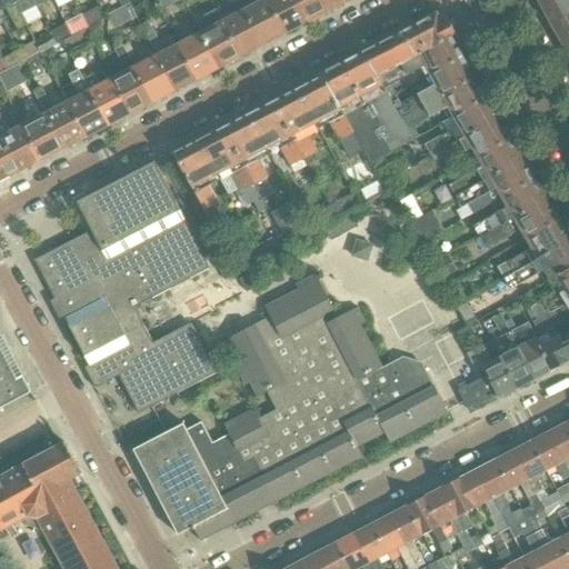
[(20,13),(12,0),(0,0),(0,11),(6,9),(17,31),(26,27),(20,13)]
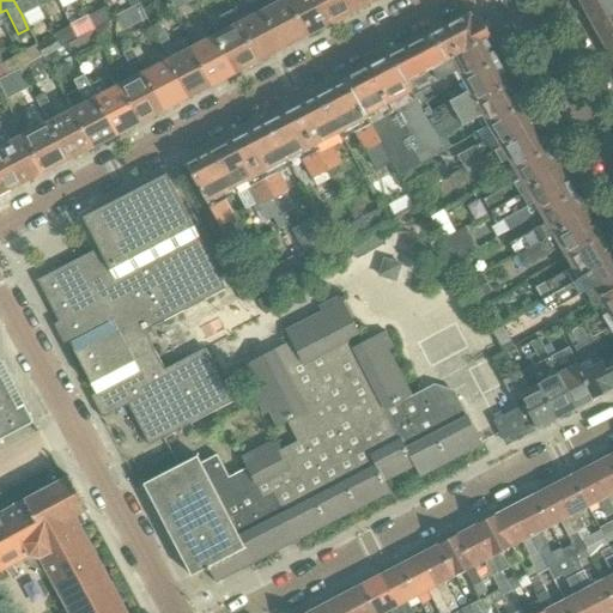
[(35,0),(13,0),(22,14),(38,6),(35,0)]
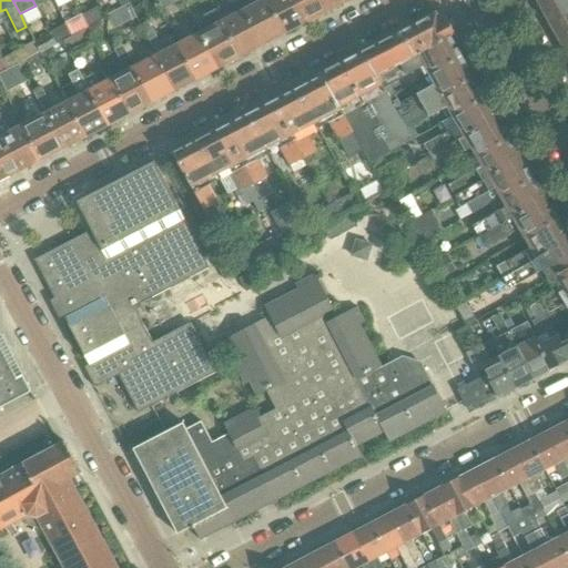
[(154,0),(160,11),(181,0),(154,0)]
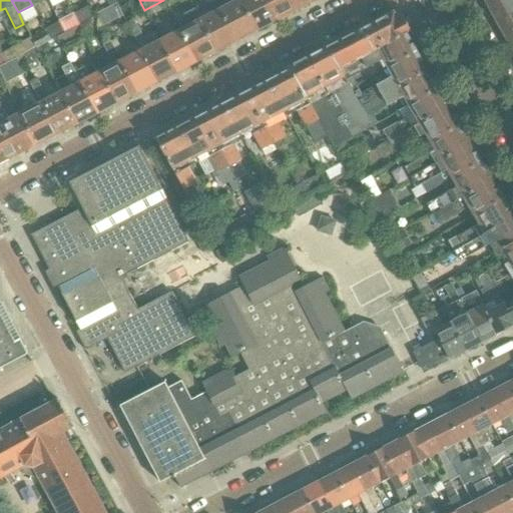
[(179,0),(167,7),(179,30),(196,62),(216,52),(200,20),(189,0),(179,0)]
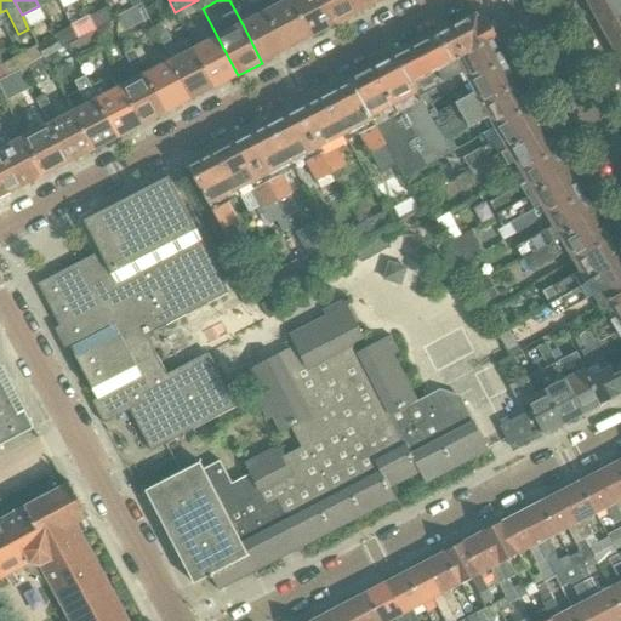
[(291,0),(288,0),(267,11),(286,50),(311,38),(291,0)]
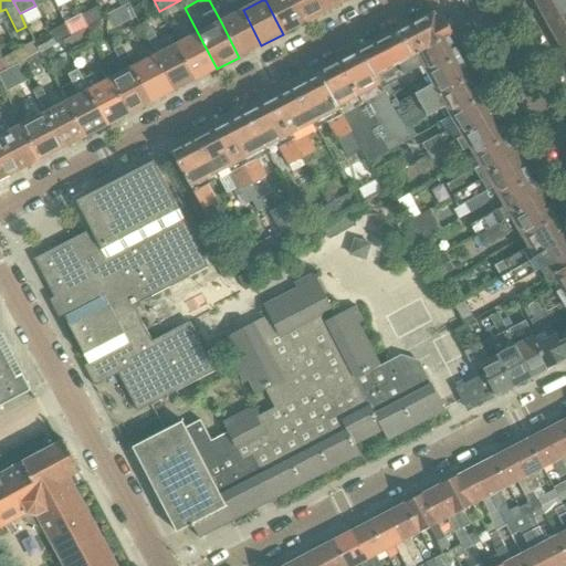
[(293,0),(265,0),(283,34),(305,22),(293,0)]
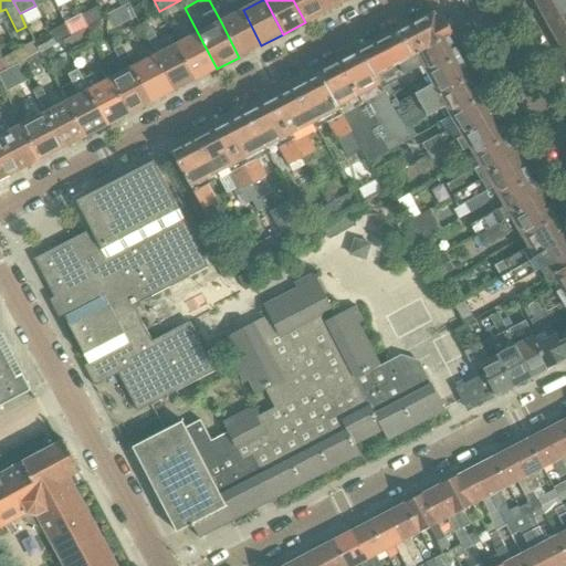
[(321,0),(293,0),(305,22),(327,11),(321,0)]
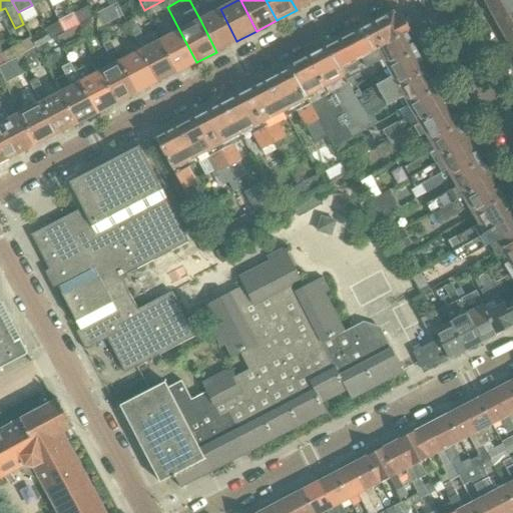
[(291,0),(297,10),(315,0),(291,0)]
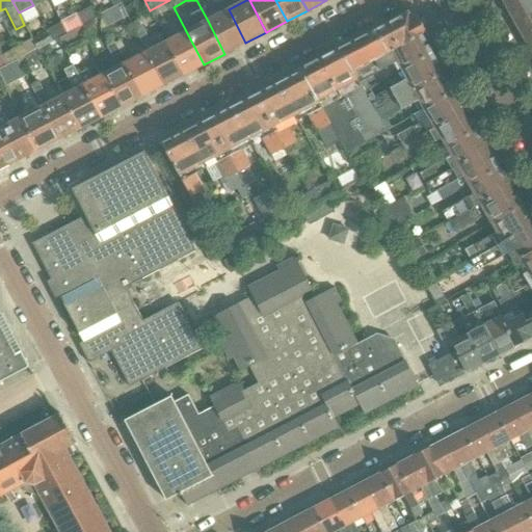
[(531,0),(517,0),(507,6),(516,23),(531,14),(531,0)]
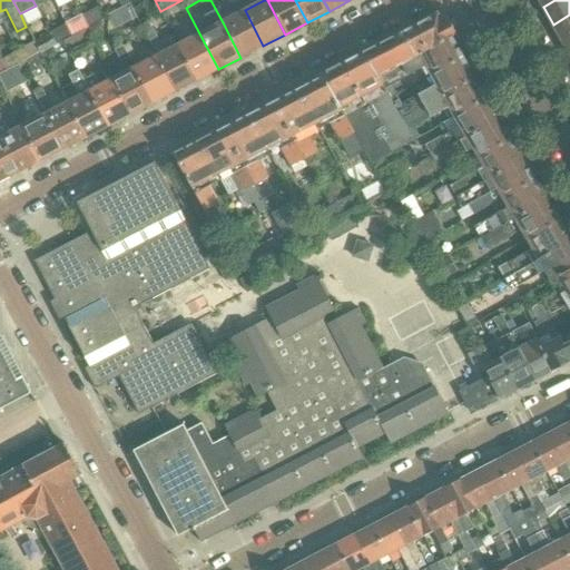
[(108,15),(115,29),(137,18),(129,5),(123,8),(108,15)]
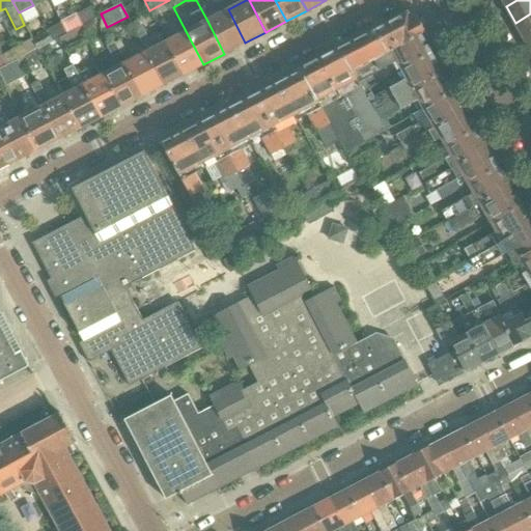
[(93,7),(78,15),(83,24),(98,16),(93,7)]
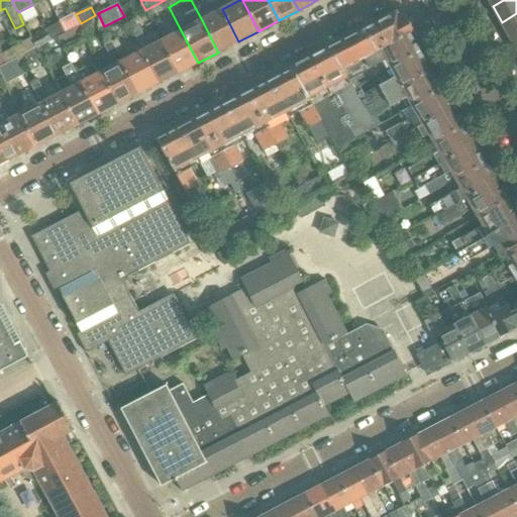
[(238,41),(222,9),(202,20),(218,53),(238,41)]
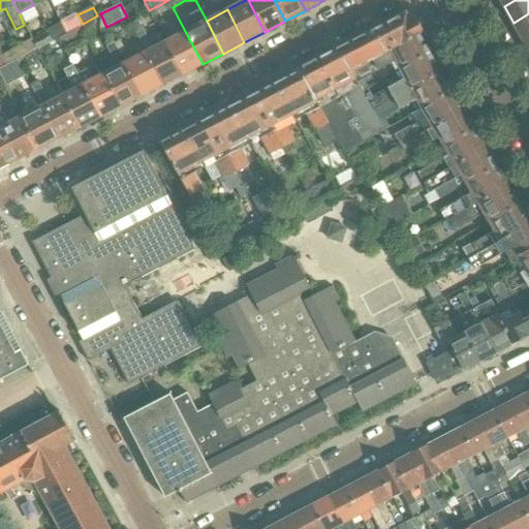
[(385,51),(423,29),(412,10),(375,30),(385,51)]
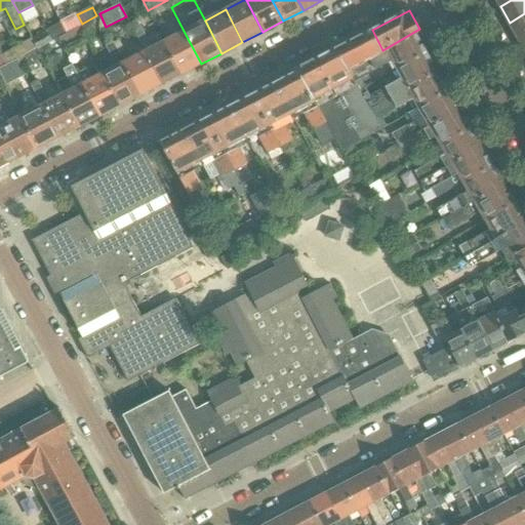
[(82,24),(77,14),(76,12),(61,19),(67,32),(82,24)]
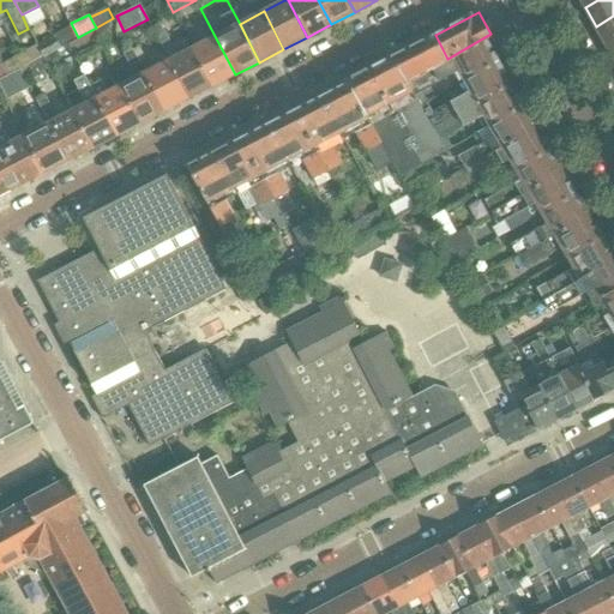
[(613,16),(596,26),(607,47),(613,42),(613,16)]
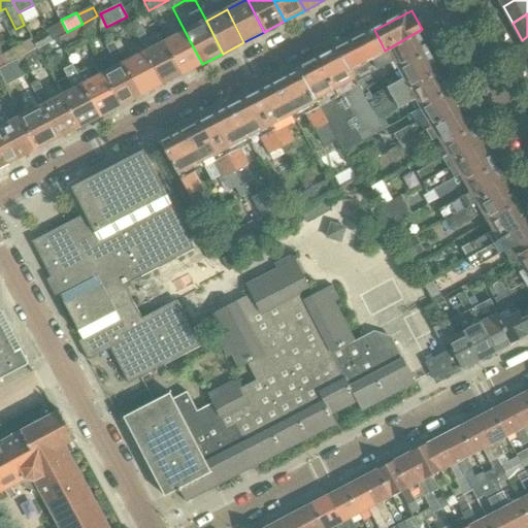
[(131,24),(135,32),(140,42),(147,38),(138,21),(131,24)]
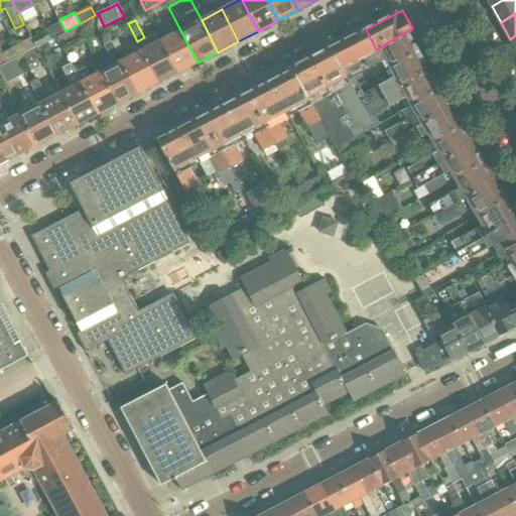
[(59,23),(46,30),(51,41),(57,38),(57,37),(66,33),(59,23)]
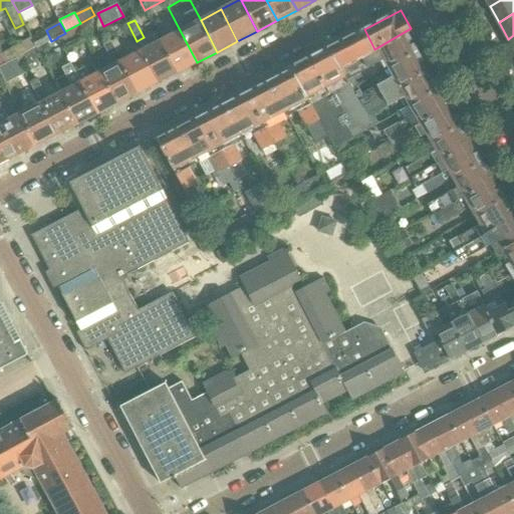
[(77,27),(65,33),(57,37),(57,38),(62,47),(82,37),(77,27)]
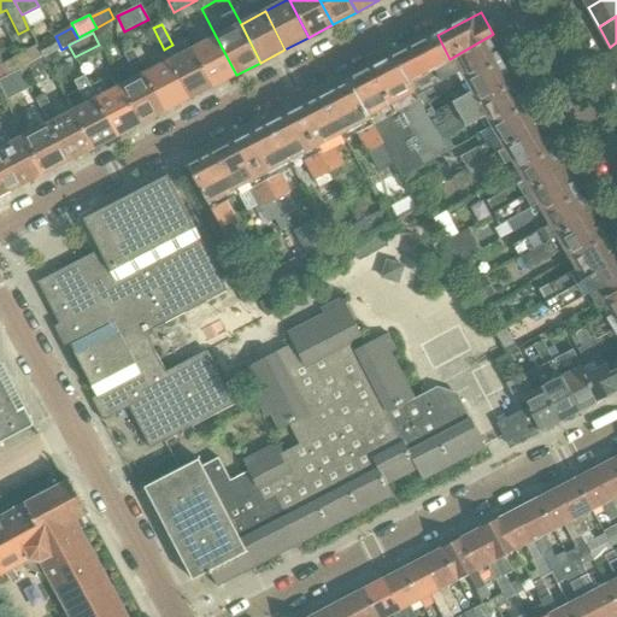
[(465,82),(506,59),(493,34),(450,59),(434,69),(441,82),(459,72),(465,82)]
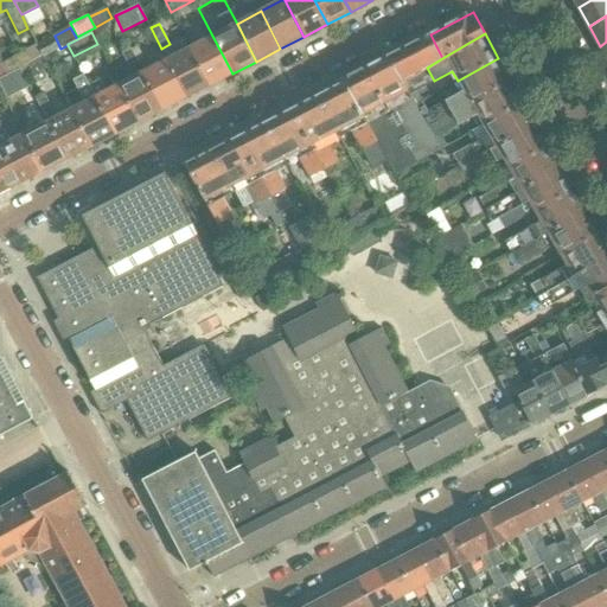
[(409,95),(417,91),(434,81),(427,68),(442,58),(430,34),(388,57),(402,83),(403,82),(409,95)]
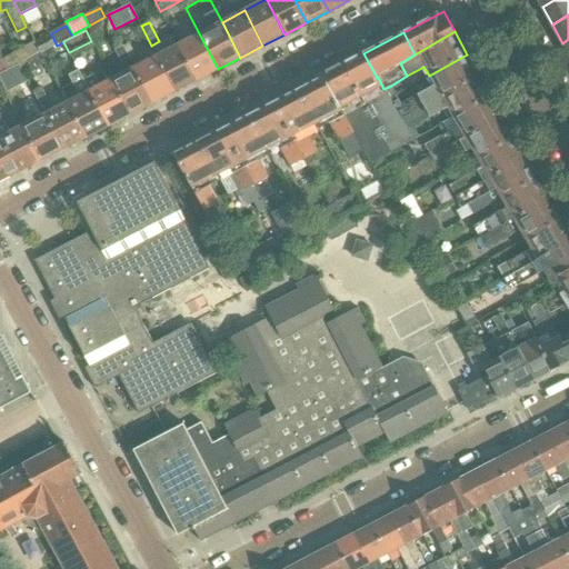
[(51,33),(35,42),(40,52),(41,52),(42,53),(52,48),(57,46),(51,33)]
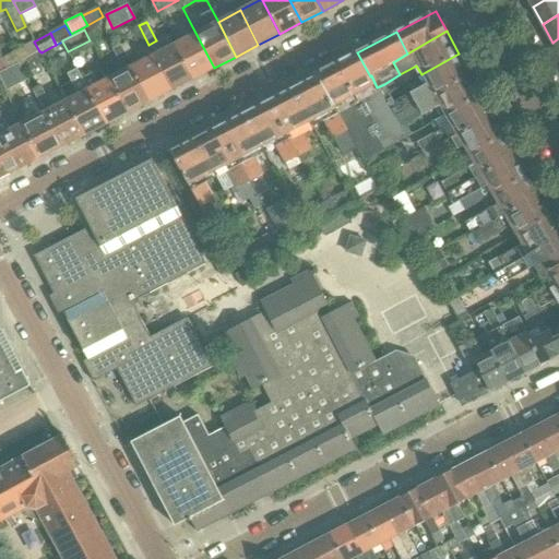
[(195,33),(175,44),(193,79),(214,68),(195,33)]
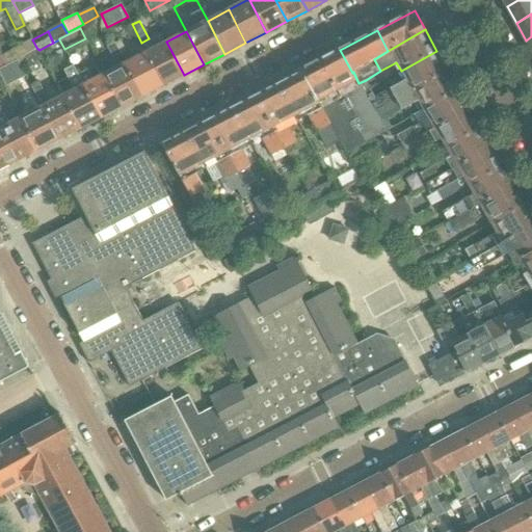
[(32,40),(17,48),(22,57),(37,49),(32,40)]
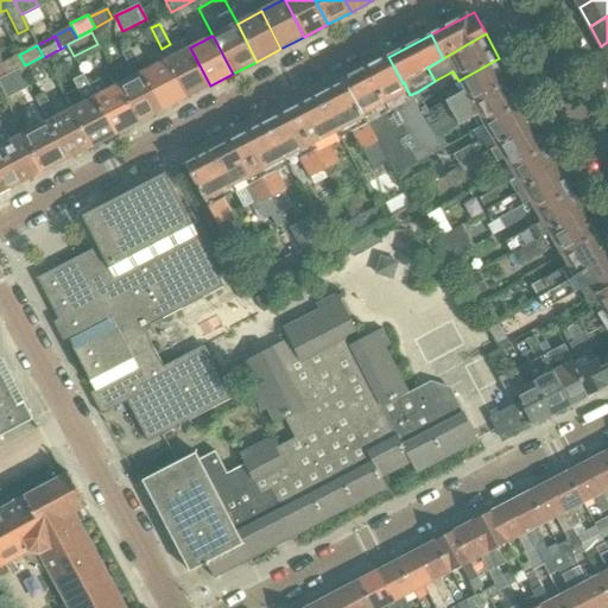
[(190,48),(166,61),(185,99),(210,86),(190,48)]
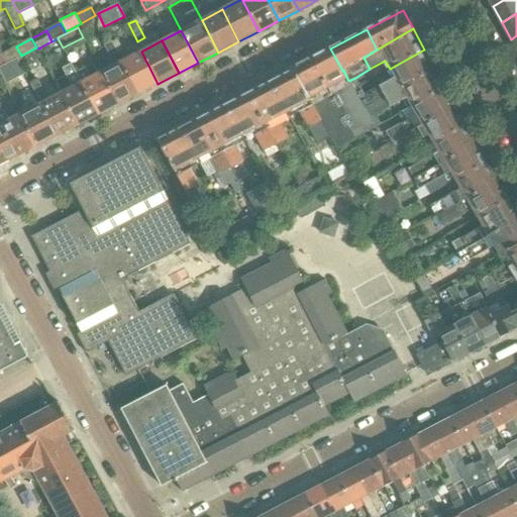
[(111,41),(104,45),(110,56),(117,53),(111,41)]
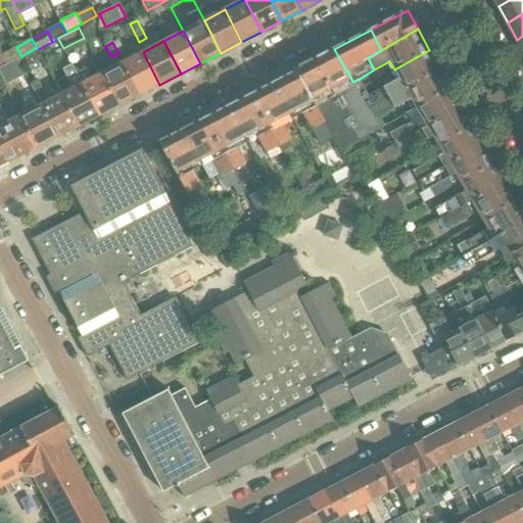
[(52,52),(48,44),(39,49),(43,57),(52,52)]
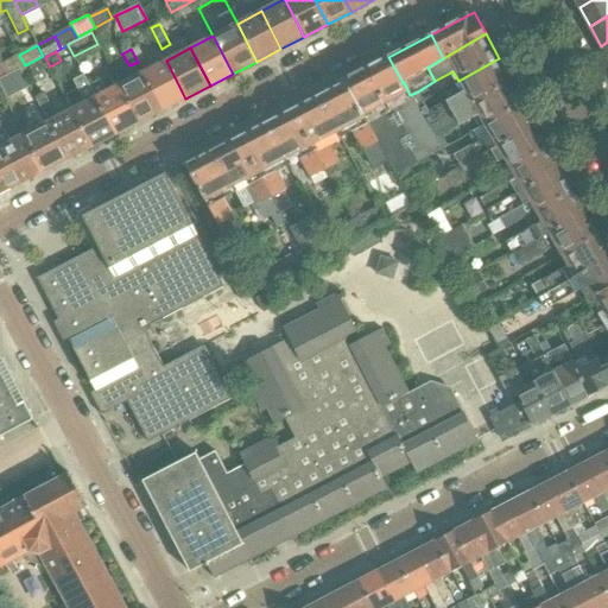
[(19,55),(1,63),(7,75),(20,68),(25,65),(19,55)]
